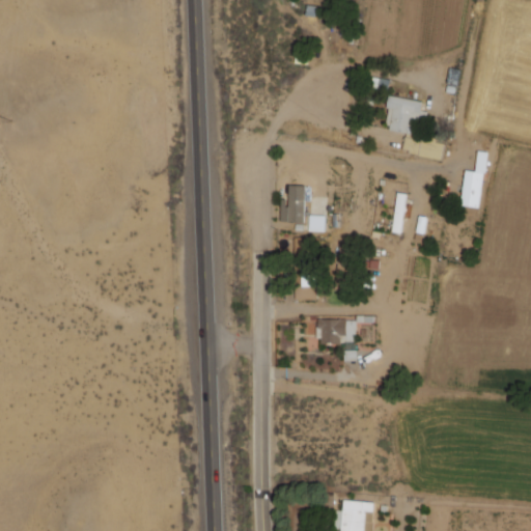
[(442,159),(444,141),(418,137),(423,101),(390,95),(385,130),(406,133),(402,152),(442,159)]
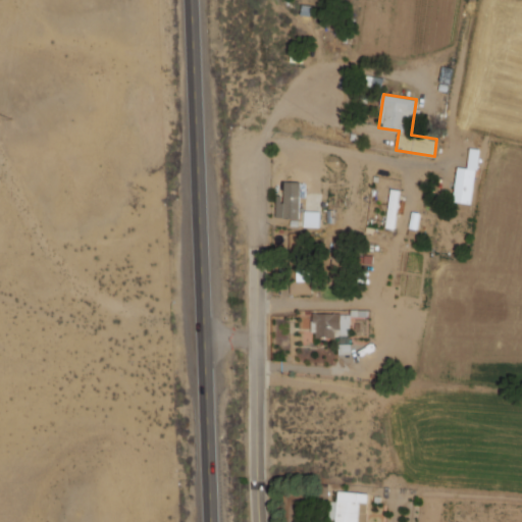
[(475,169),(457,167),(454,201),(471,203),(475,169)]
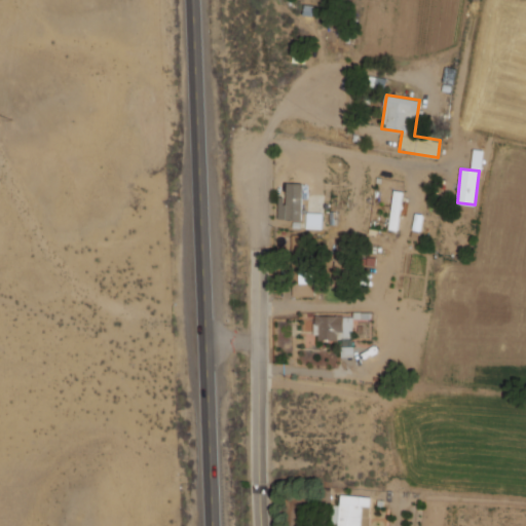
[(301,220),(302,183),(286,183),(286,196),(278,196),(277,219),(301,220)]
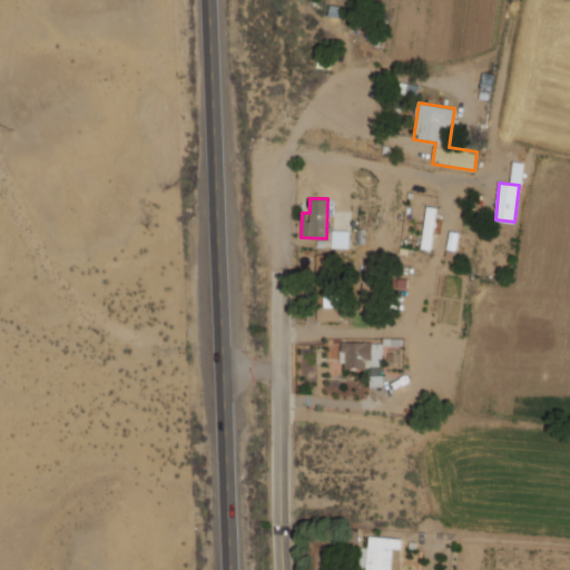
[(435,207),(425,206),(423,248),(433,249),(435,207)]
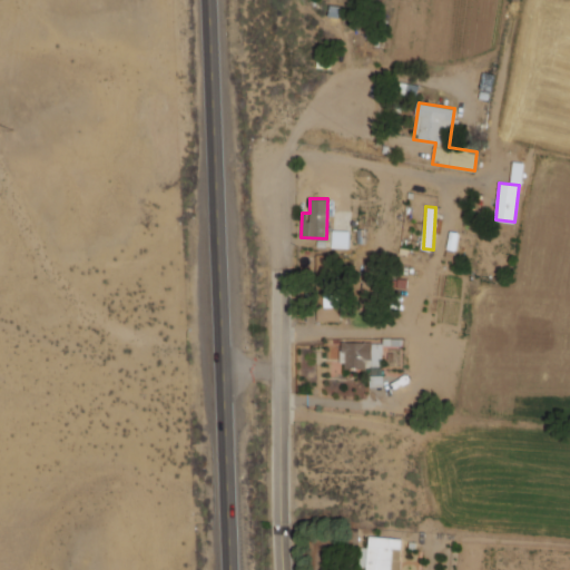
[(365,569),(391,569),(392,549),(400,550),(401,538),(369,537),(367,548),(361,547),(360,567),(366,567),(365,569)]
